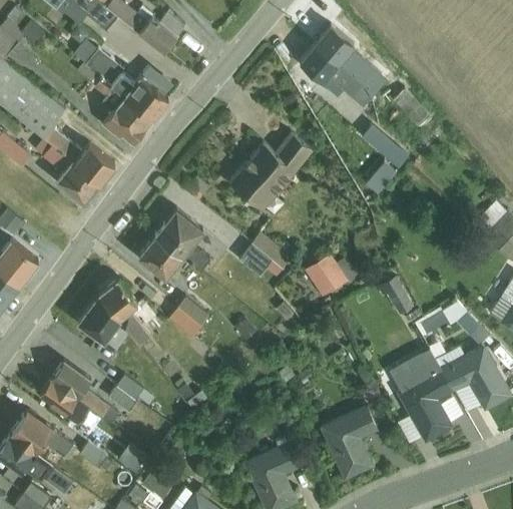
[(118,14),(100,0),(48,0),(79,25),(87,15),(106,30),(118,14)]
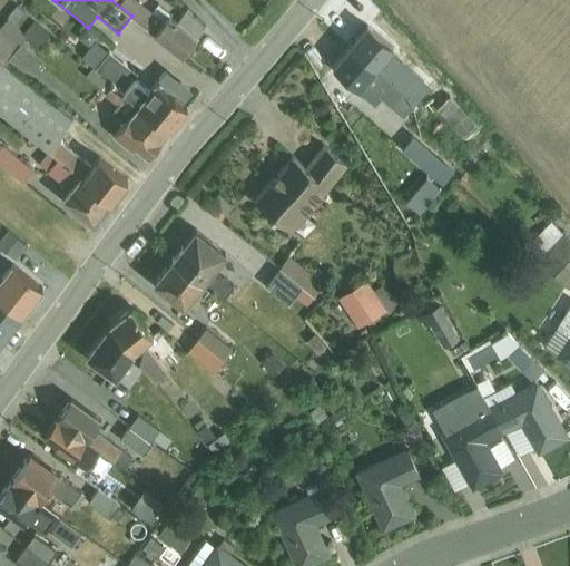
[(111,0),(131,16),(183,57),(206,29),(187,13),(178,23),(169,17),(172,15),(158,6),(153,12),(136,0),(111,0)]
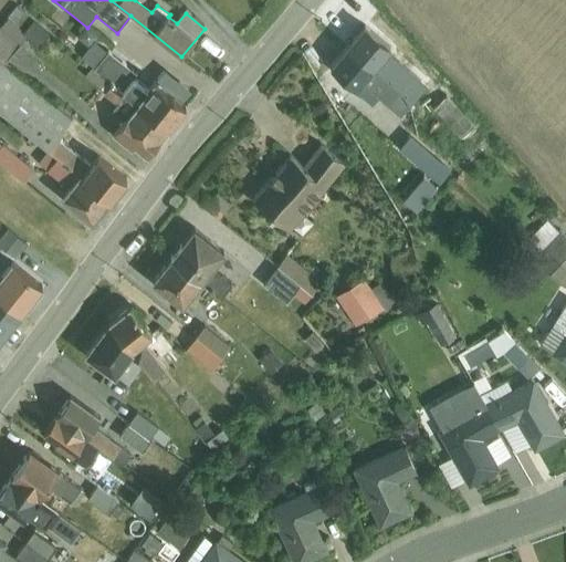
[(0,29),(0,62),(4,68),(29,40),(38,48),(48,34),(33,22),(24,34),(19,30),(29,19),(17,9),(0,29)]
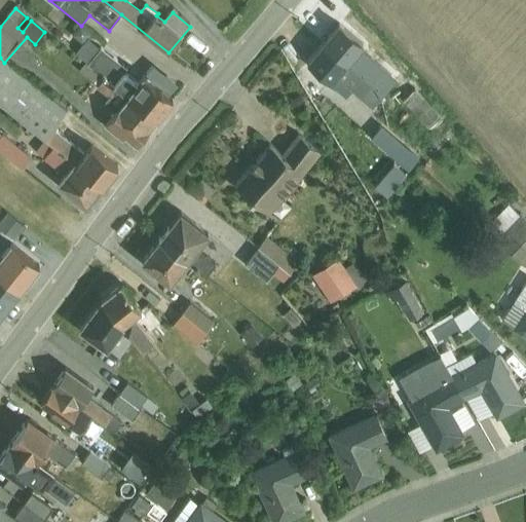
[(323,43),(374,88),(382,96),(391,85),(358,53),(364,46),(339,25),(323,43)]
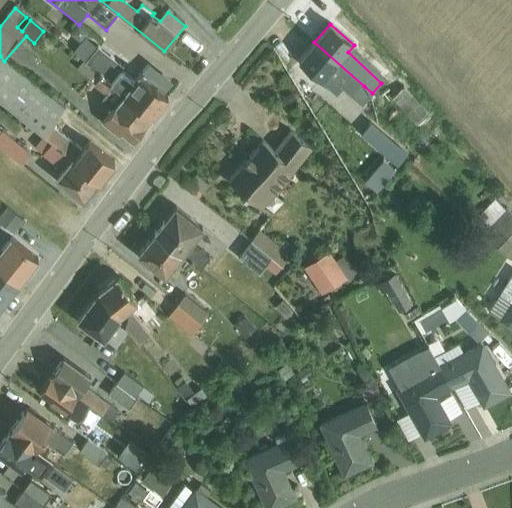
[(79,27),(70,38),(81,46),(90,35),(79,27)]
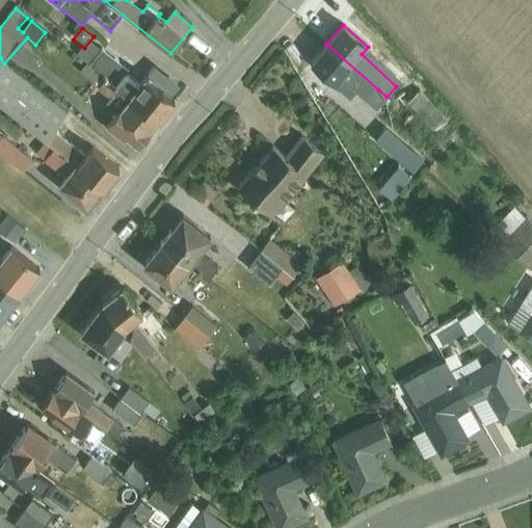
[(378,89),(326,44),(310,63),(335,84),(341,78),(368,103),(378,89)]
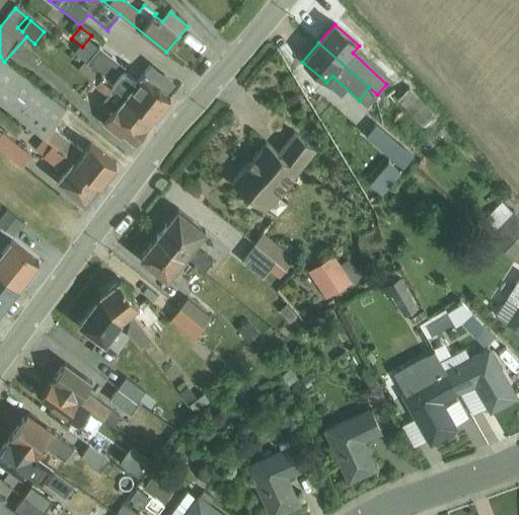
[(87,65),(154,120),(170,99),(166,95),(141,75),(135,83),(123,75),(126,71),(98,49),(87,65)]
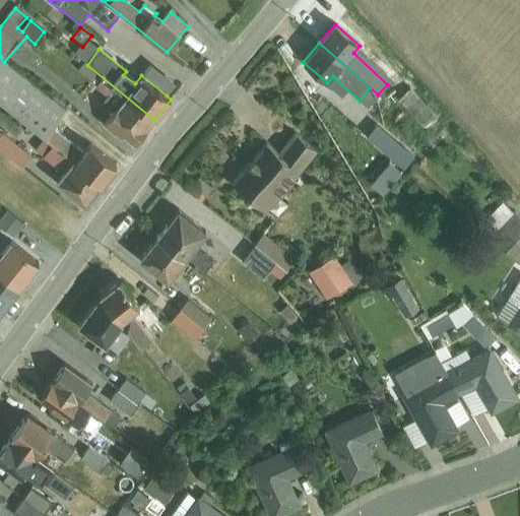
[(4,62),(0,57),(0,105),(45,141),(102,187),(117,168),(89,146),(83,154),(53,130),(67,112),(4,62)]
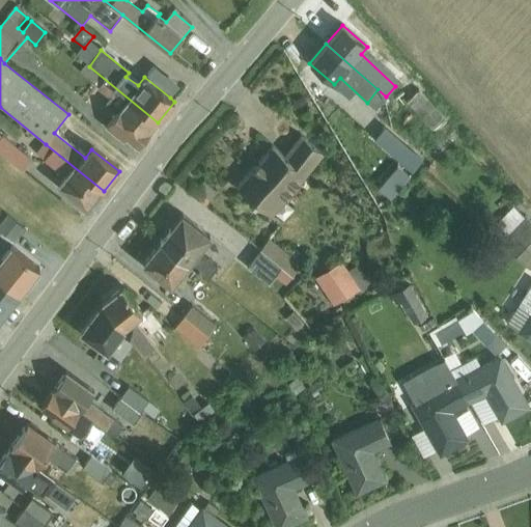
[(158,122),(89,66),(86,65),(80,75),(99,89),(98,91),(110,101),(106,106),(118,114),(106,130),(123,144),(127,139),(137,148),(158,122)]
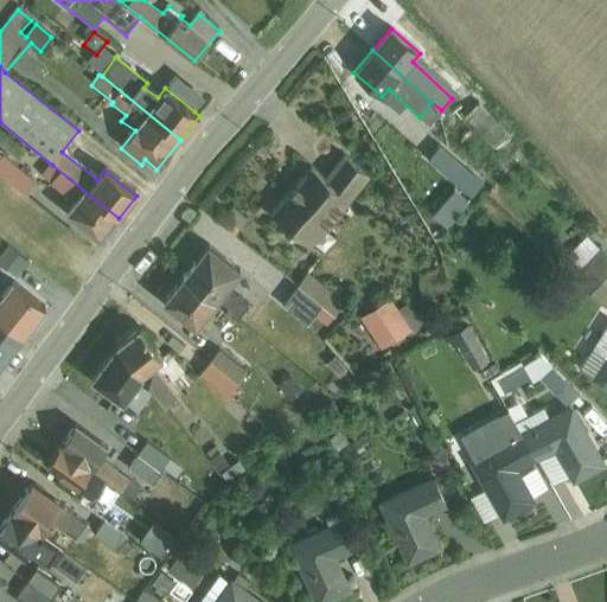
[(165,88),(195,111),(206,97),(177,75),(165,88)]
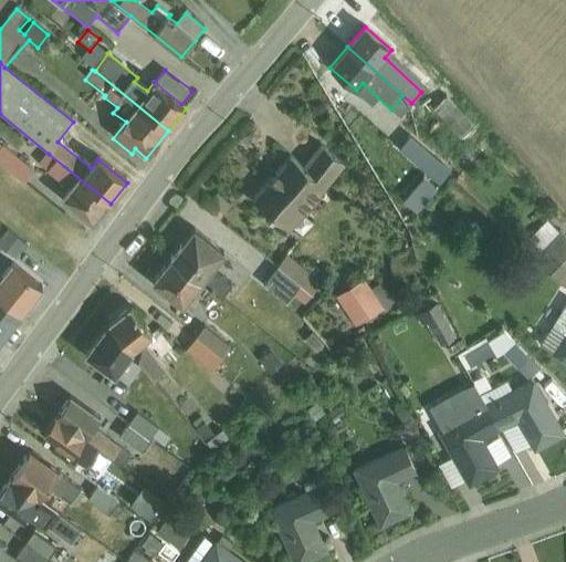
[(448,96),(435,108),(461,137),(474,125),(448,96)]
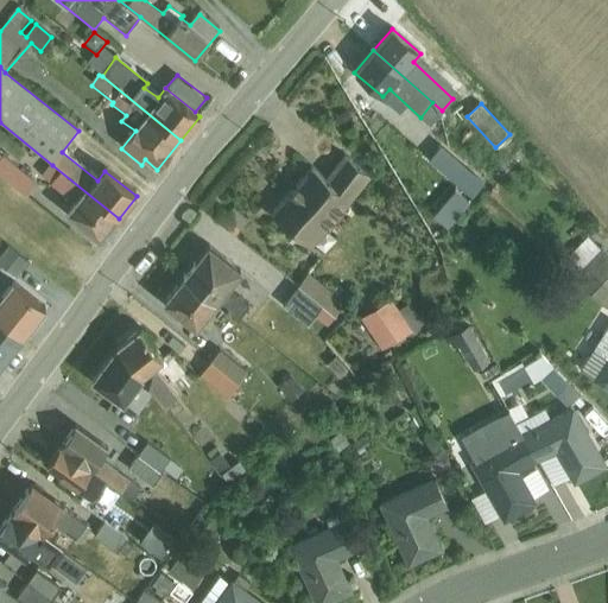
[(441,147),(430,159),(464,190),(475,177),(441,147)]
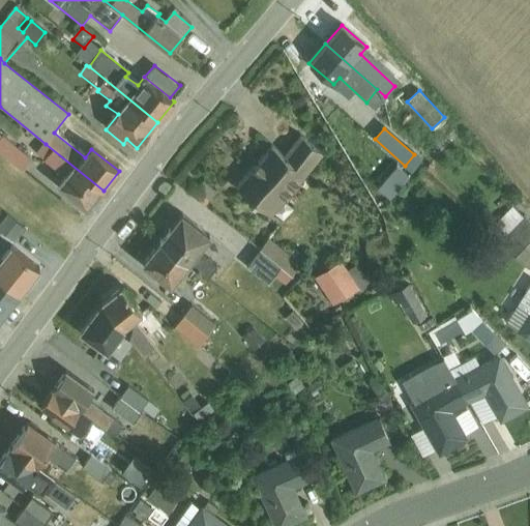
[(271,144),(236,188),(272,217),(324,152),(299,135),(284,154),(271,144)]
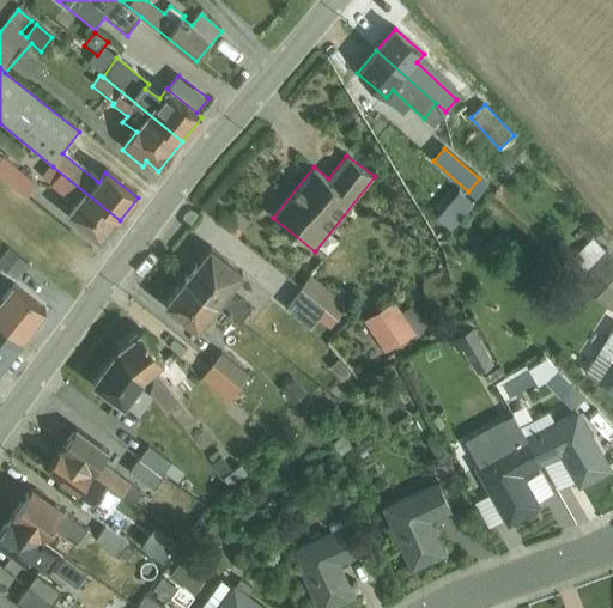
[(0,159),(0,178),(26,201),(37,188),(5,160),(2,163),(0,159)]
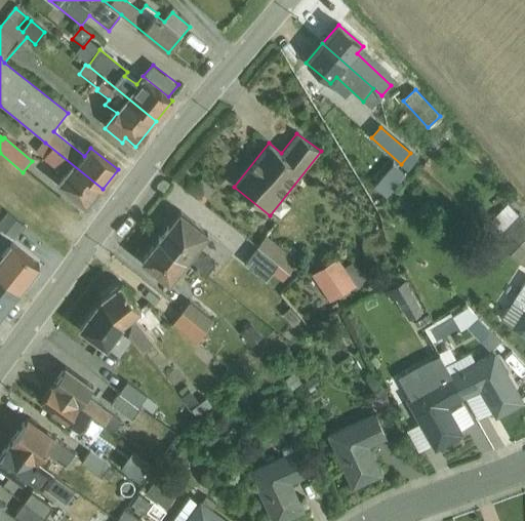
[(103,189),(45,143),(37,155),(64,176),(57,184),(86,207),(103,189)]
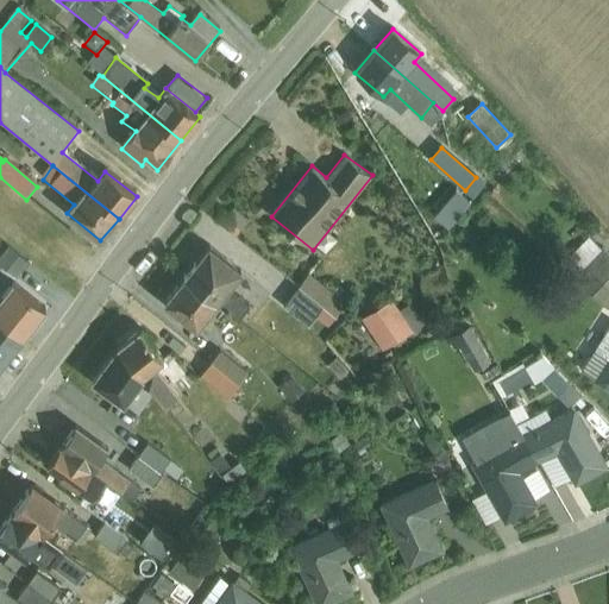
[(236,236),(249,220),(231,206),(218,221),(236,236)]
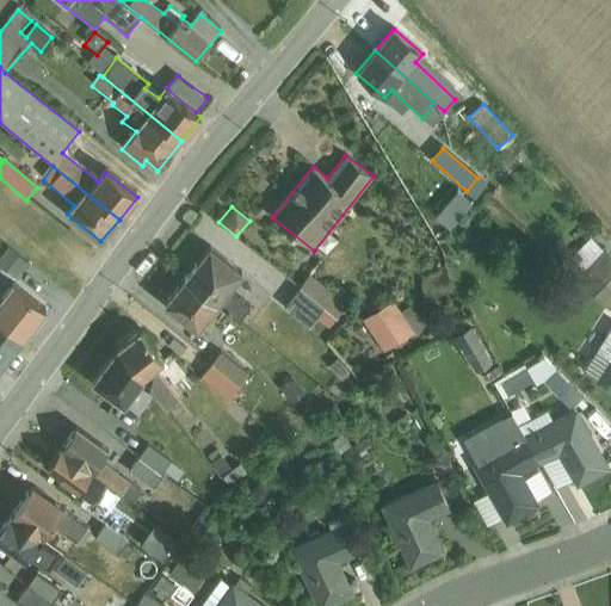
[(610,257),(591,239),(565,266),(610,311),(610,309),(610,257)]
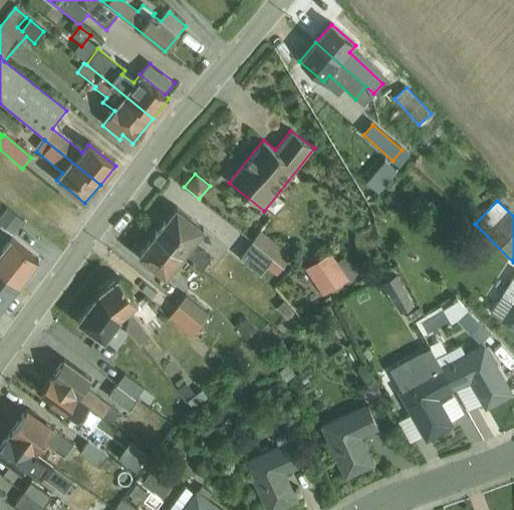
[(155,236),(184,259),(202,273),(212,261),(198,250),(198,242),(206,232),(177,209),(155,236)]
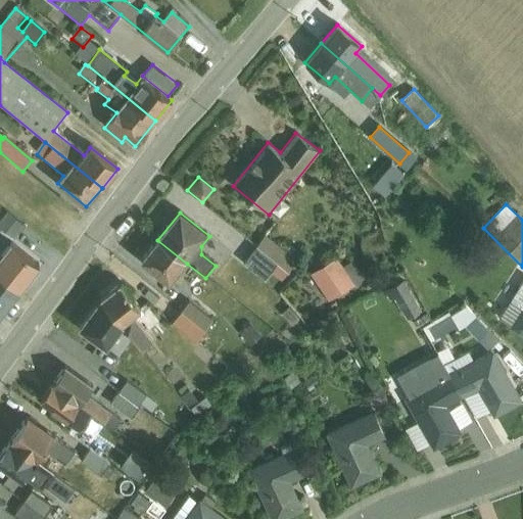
[(7,216),(0,224),(0,230),(13,242),(24,229),(7,216)]
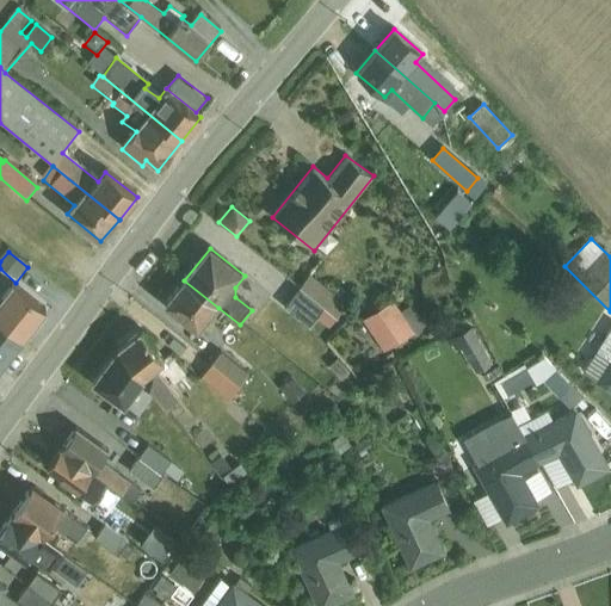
[(300,291),(338,321),(355,301),(340,289),(334,297),(312,278),(300,291)]
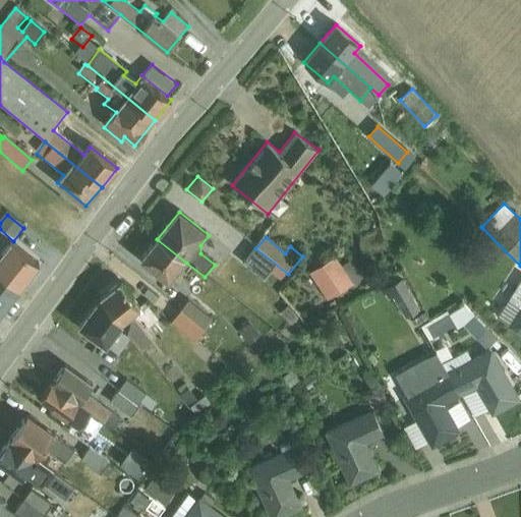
[(186,263),(157,239),(139,262),(169,285),(186,263)]
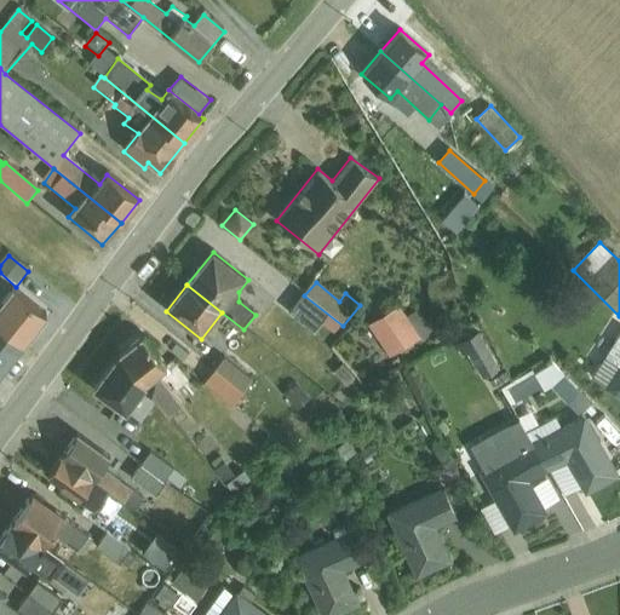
[(0,328),(22,348),(46,317),(13,291),(3,304),(0,302),(0,300),(0,299),(0,328)]
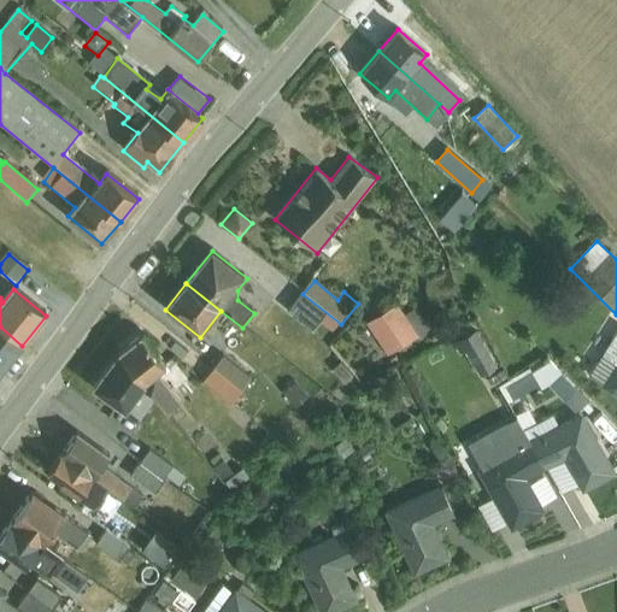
[(341,324),(303,294),(288,312),(312,333),(319,324),(333,335),(341,324)]
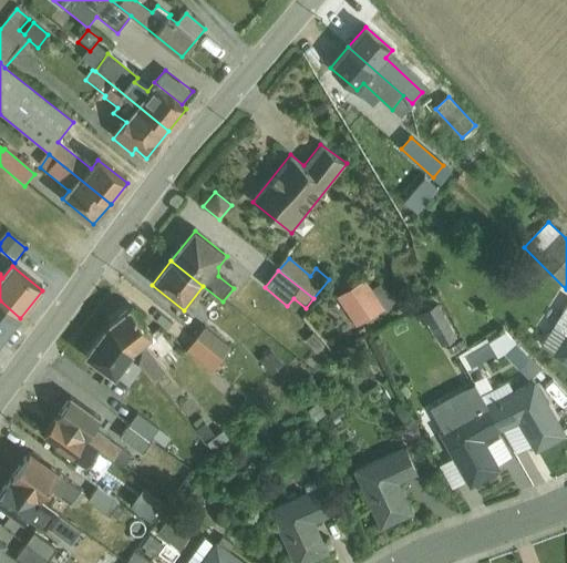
[(351,292),(338,300),(357,329),(363,325),(370,337),(384,327),(378,317),(397,304),(383,284),(372,290),(366,280),(350,289),(351,292)]
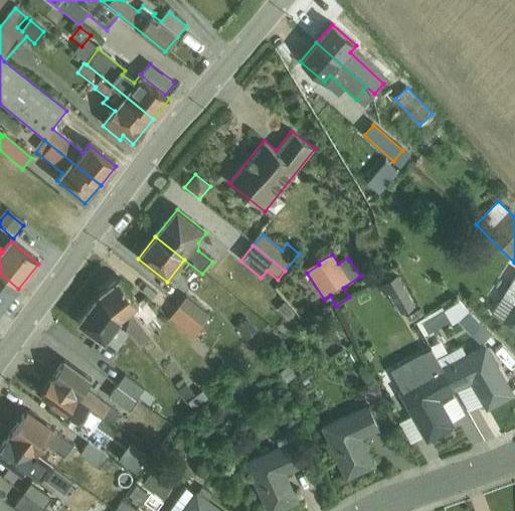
[(0,311),(18,289),(0,273),(0,311)]
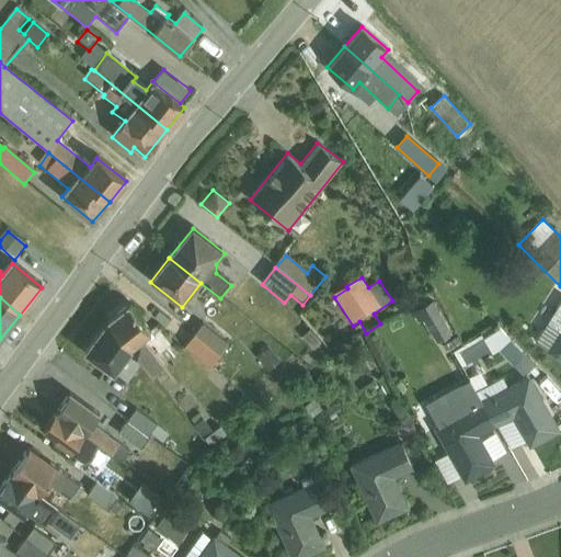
[(318,340),(340,327),(324,300),(306,311),(315,327),(311,329),(318,340)]
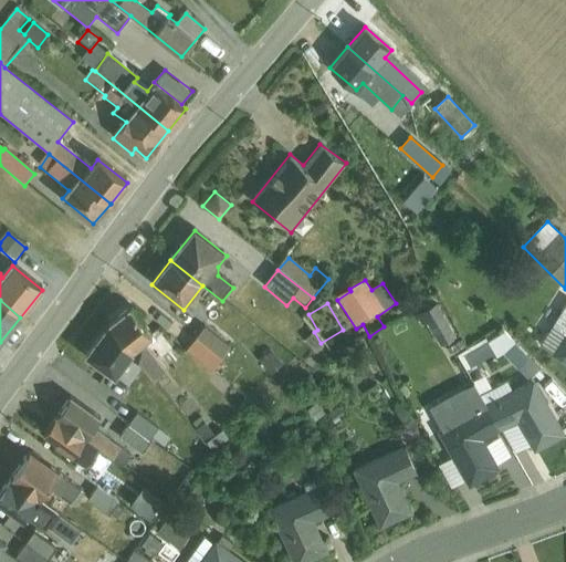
[(437,303),(416,315),(422,328),(428,325),(432,336),(435,336),(441,347),(457,337),(437,303)]
